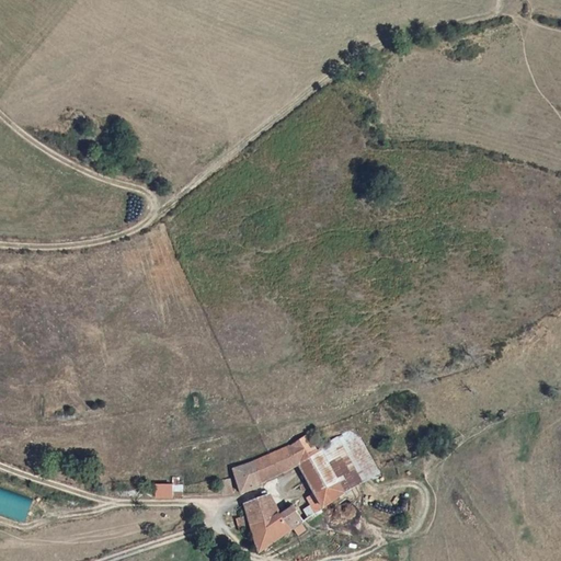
[(354,426),(322,447),(348,491),(380,469),(354,426)]
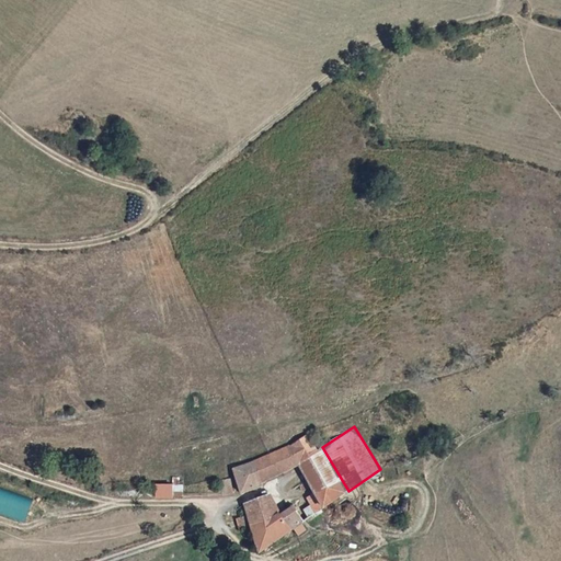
[(284,446),(298,466),(317,492),(307,497),(317,513),(348,491),(322,447),(318,449),(308,434),(284,446)]
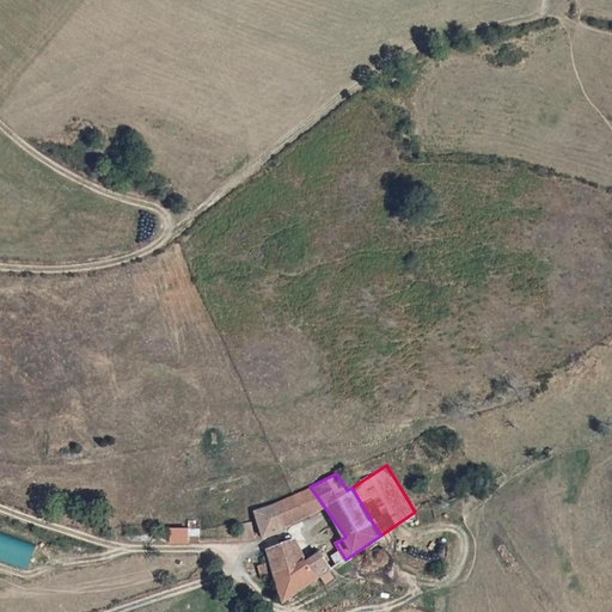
[(275,503),(288,526),(325,508),(310,487),(275,503)]
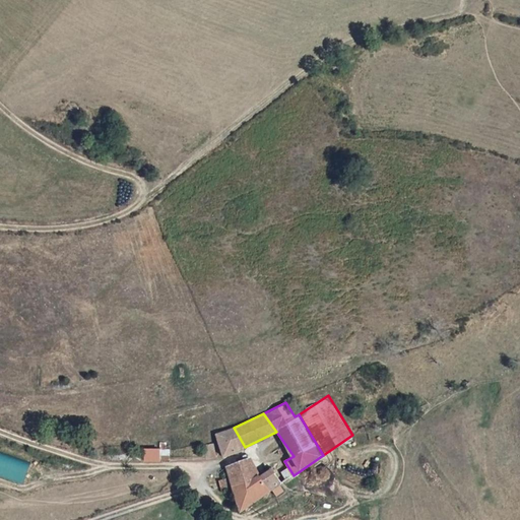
[(216,437),(224,457),(245,447),(234,428),(216,437)]
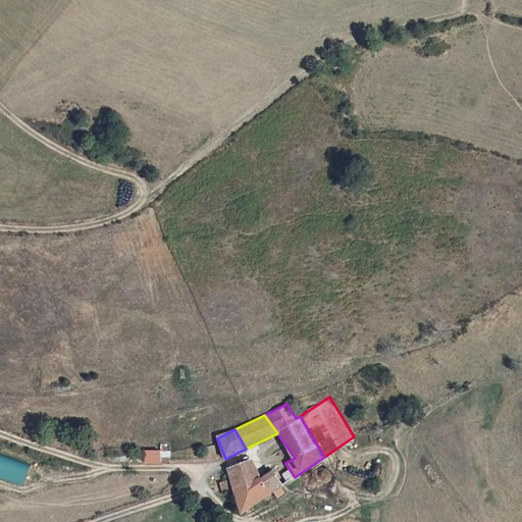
[(144,446),(146,464),(159,463),(158,447),(159,445),(144,446)]
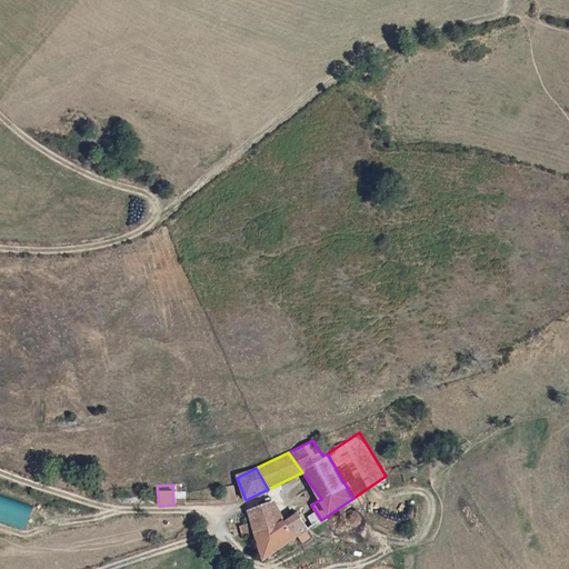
[(186,486),(172,487),(173,505),(188,505),(186,486)]
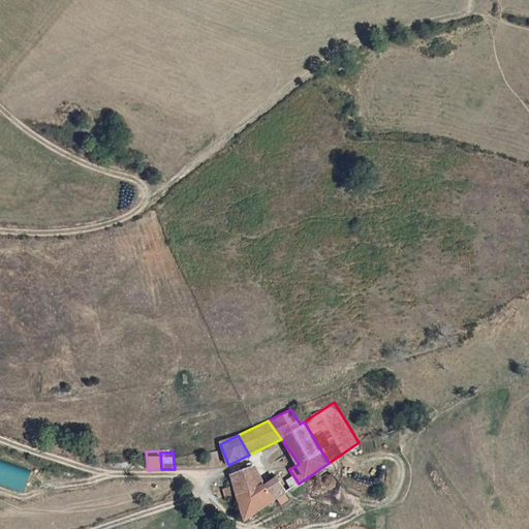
[(206,453),(207,468),(220,466),(218,452),(206,453)]
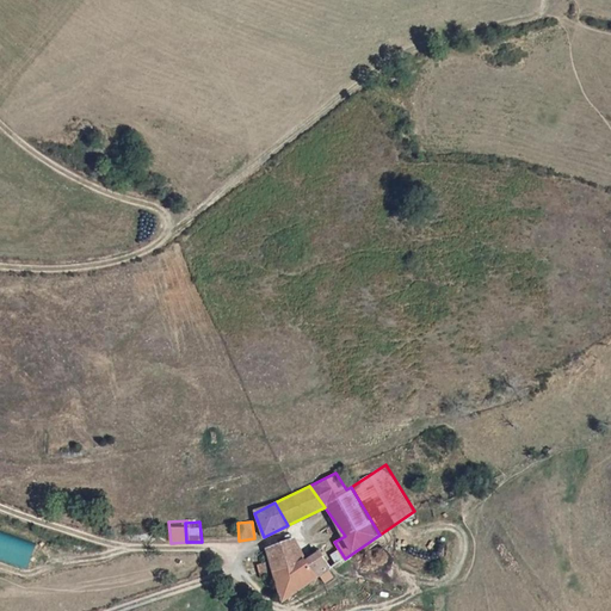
[(0,530),(0,559),(30,569),(38,545),(0,530)]
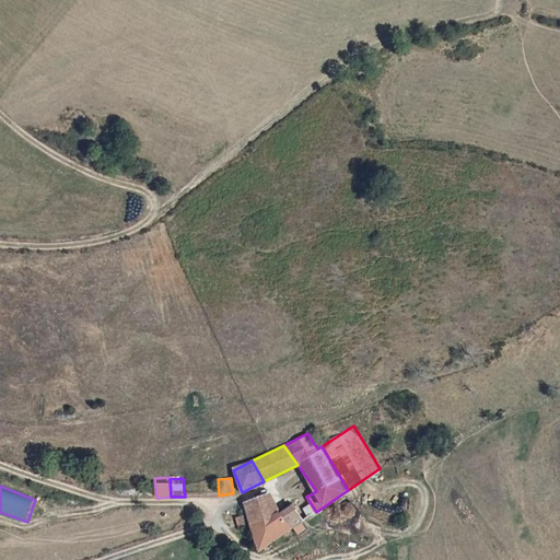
[(253,524),(276,512),(264,491),(243,500),(247,513),(252,525),(253,524)]
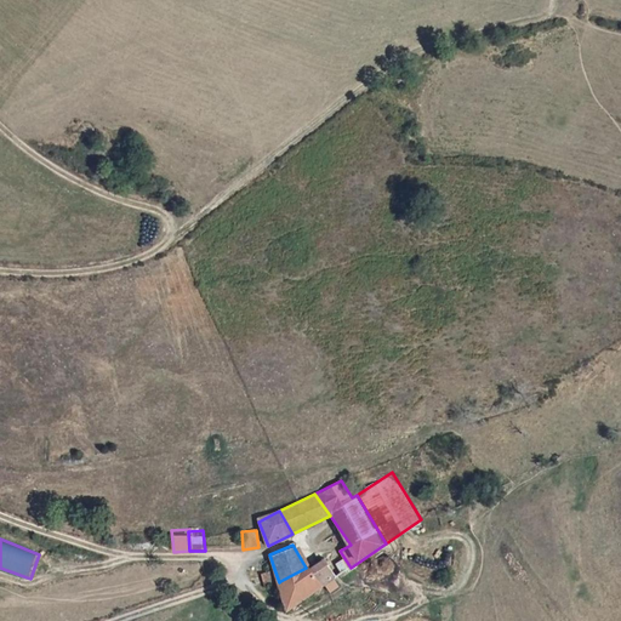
[(342,586),(336,577),(326,562),(308,573),(306,568),(280,581),(279,582),(289,610),(323,590),(328,596),(342,586)]
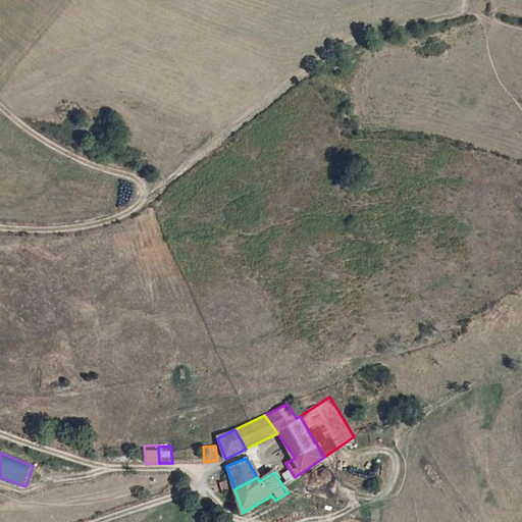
[(225,492),(235,489),(230,478),(220,481),(225,492)]
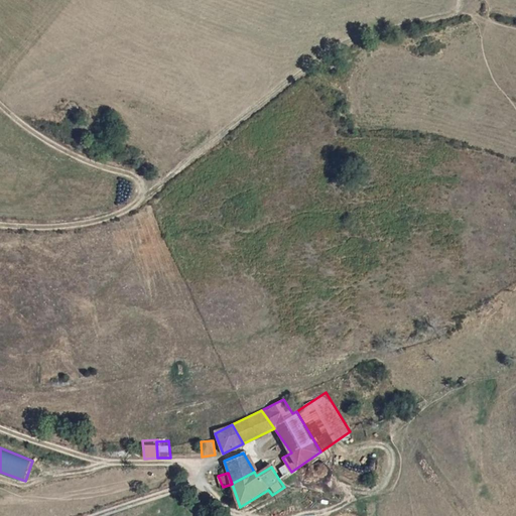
All buildings are outlined.
